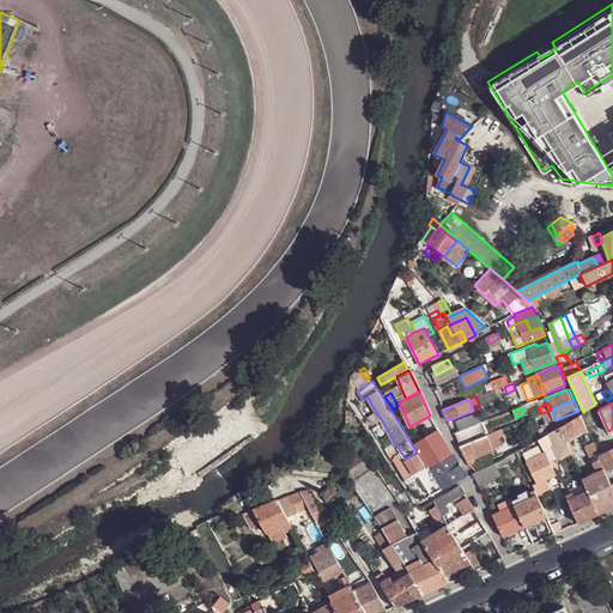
[(546,428),(550,434),(560,428),(581,416),(578,411),(556,420),(550,423),(551,425),(546,428)]
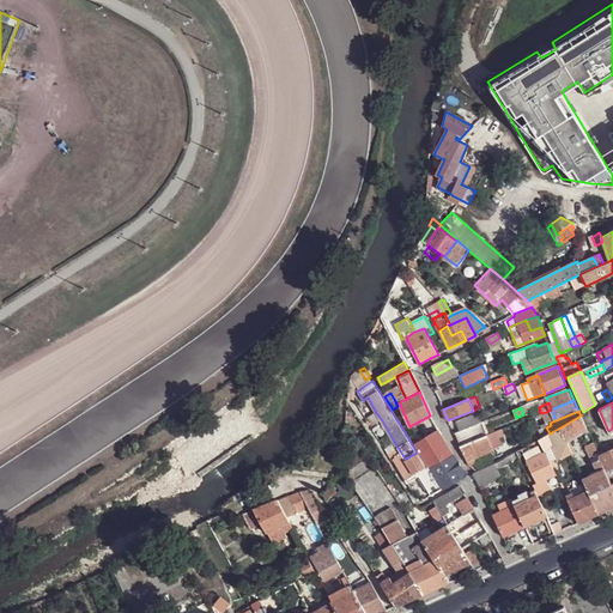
[(540,413),(535,416),(538,420),(541,419),(542,425),(546,424),(542,416),(546,414),(546,412),(540,413)]
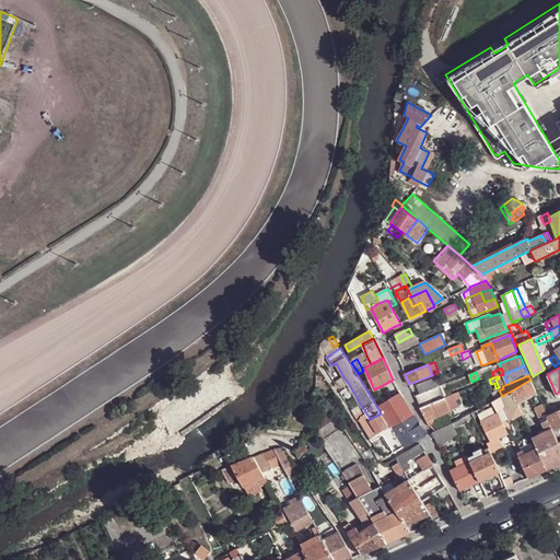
[(496,380),(499,387),(502,386),(508,384),(504,376),(499,378),(496,380)]
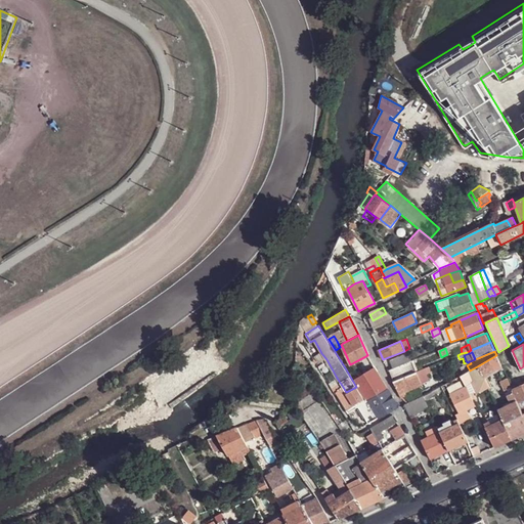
[(326,359),(321,353),(315,357),(319,364),(326,359)]
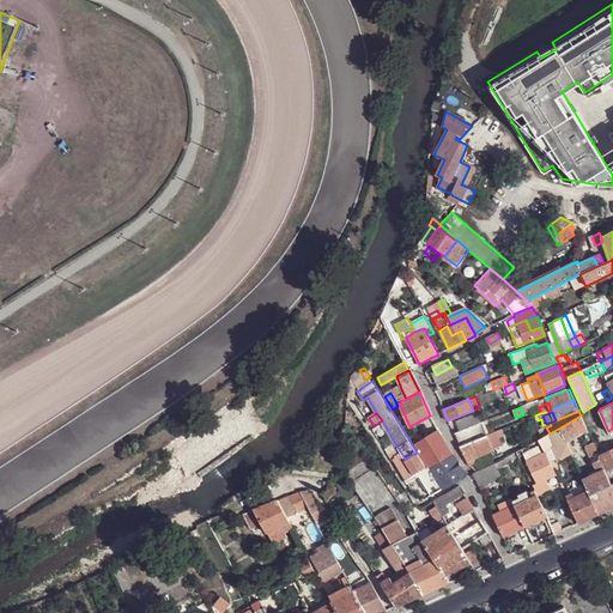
[(461,431),(478,424),(474,416),(457,423),(461,431)]
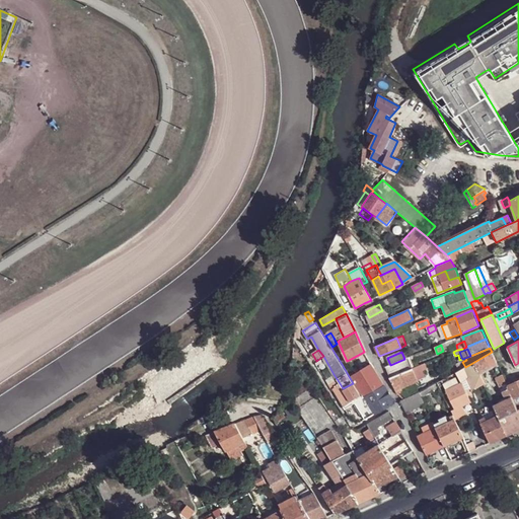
[(474,362),(479,373),(498,363),(493,352),(492,352),(474,362)]
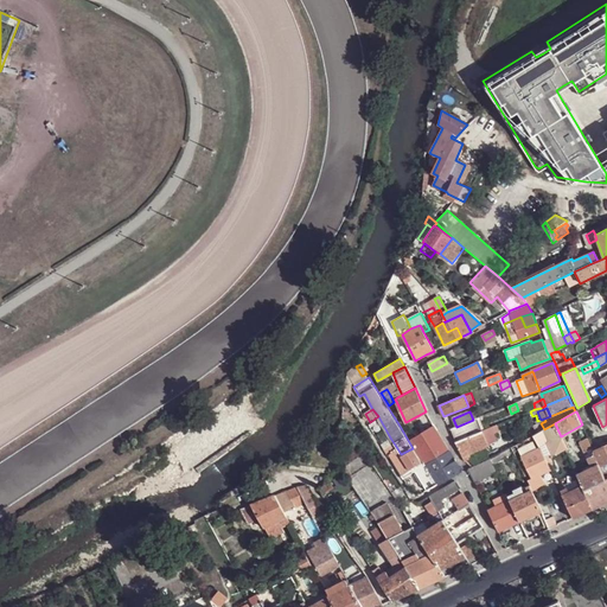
[(454,428),(459,441),(483,430),(478,417),(473,420),(457,427),(454,428)]
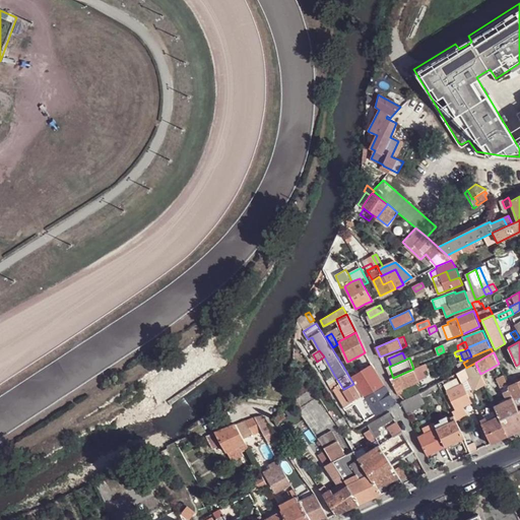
[(463,360),(460,361),(455,363),(459,372),(466,368),(463,363),(467,361),(466,359),(463,360)]
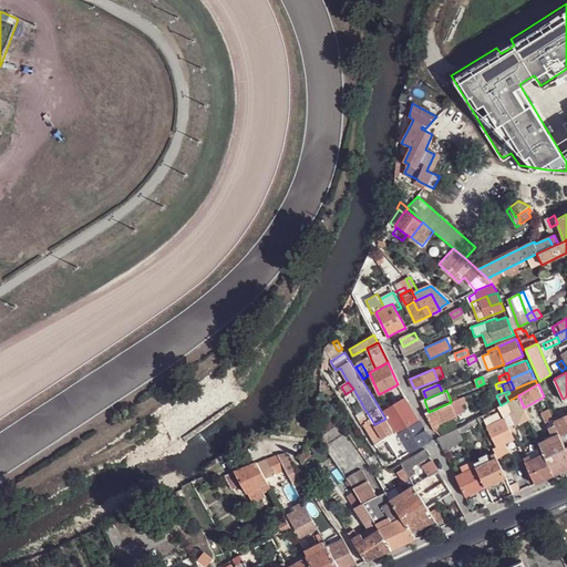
[(501,405),(498,406),(502,412),(505,419),(511,415),(515,425),(529,419),(524,408),(518,395),(508,401),(501,405)]
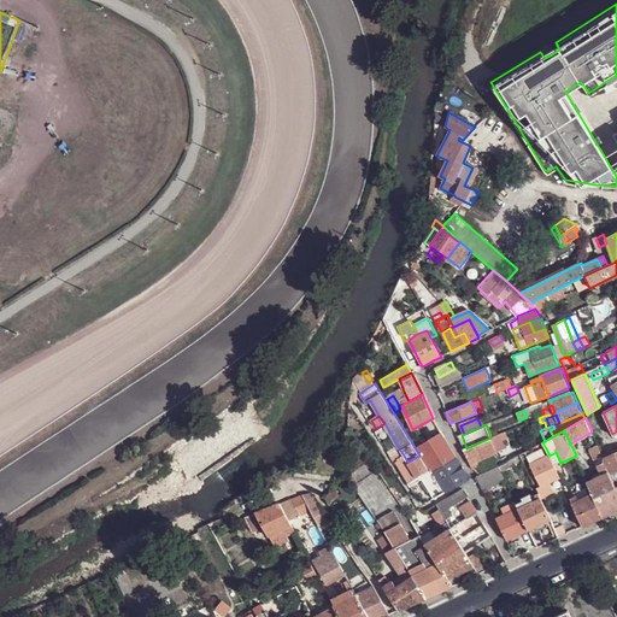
[(432,469),(433,472),(434,471),(457,458),(441,433),(418,447),(432,469)]
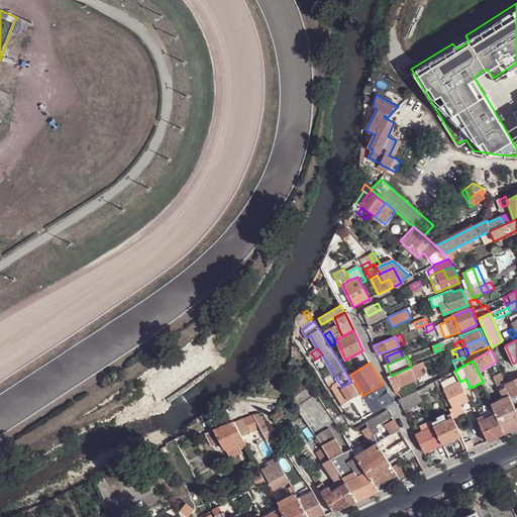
[(418,364),(411,367),(416,379),(423,376),(421,371),(418,364)]
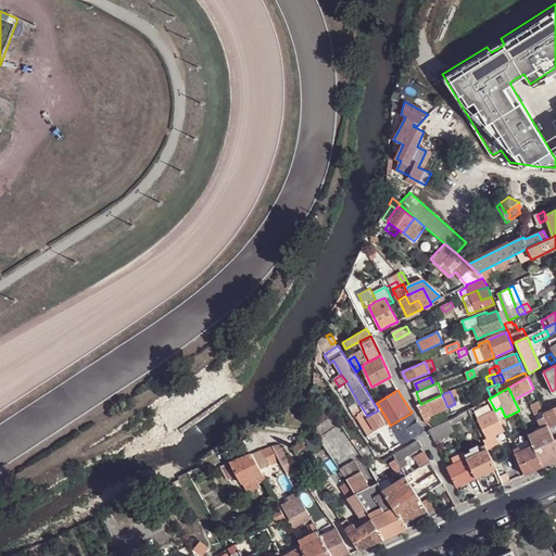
[(417,405),(424,417),(427,416),(447,407),(442,394),(420,404),(417,405)]
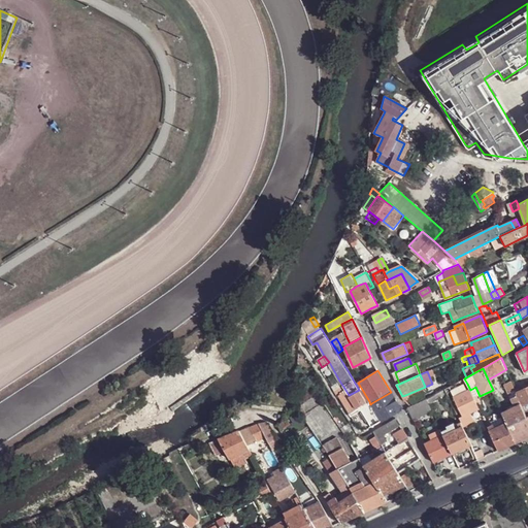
[(339,381),(331,386),(337,395),(338,394),(345,390),(339,381)]
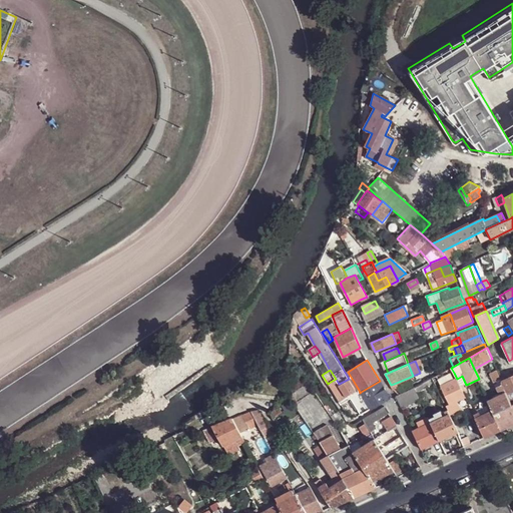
[(500,378),(497,371),(491,374),(494,380),(500,378)]
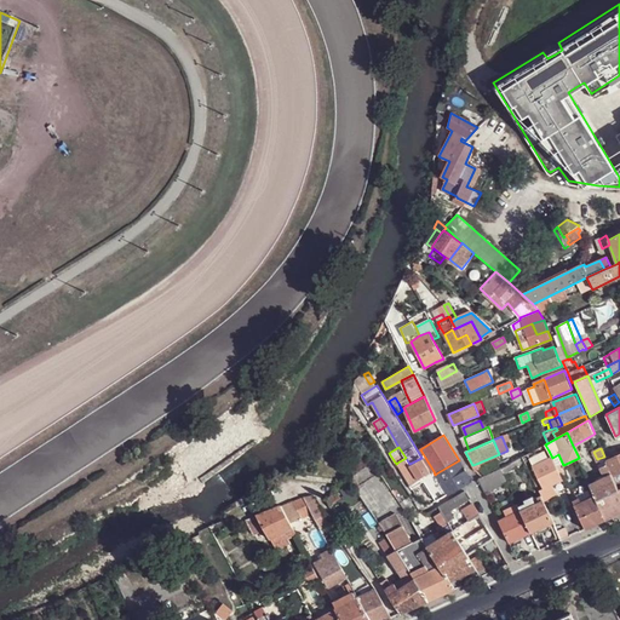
[(612,474),(619,491),(619,455),(607,461),(612,474)]
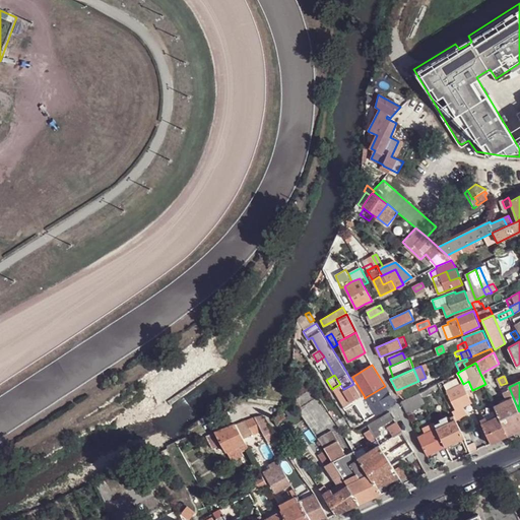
[(423,397),(423,398),(441,390),(440,386),(438,383),(420,393),(423,397)]
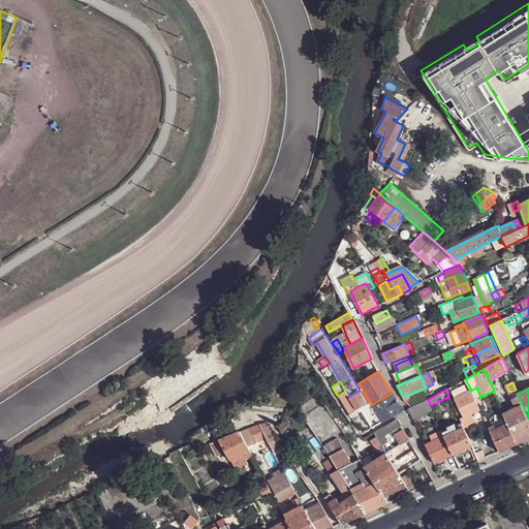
[(509,392),(517,407),(522,404),(518,394),(516,390),(509,392)]
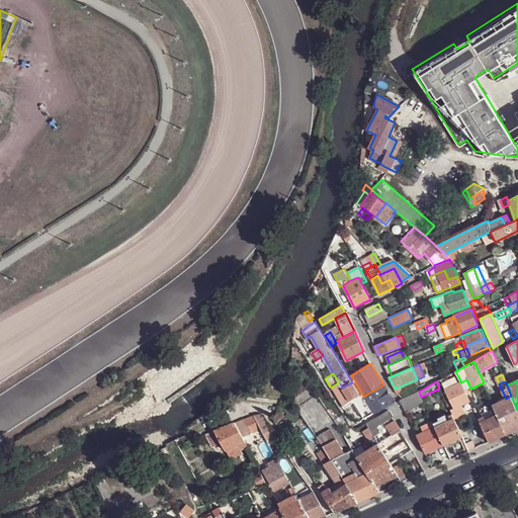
[(341,406),(343,409),(354,403),(352,399),(350,401),(342,387),(339,382),(332,386),(343,404),(341,406)]
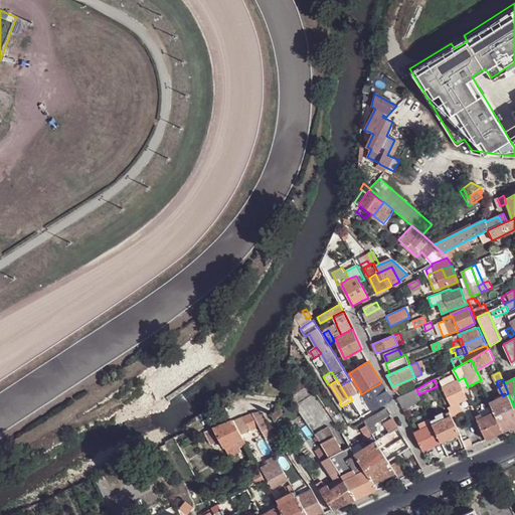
[(443,388),(451,405),(448,407),(453,416),(463,411),(459,402),(468,398),(459,380),(443,388)]
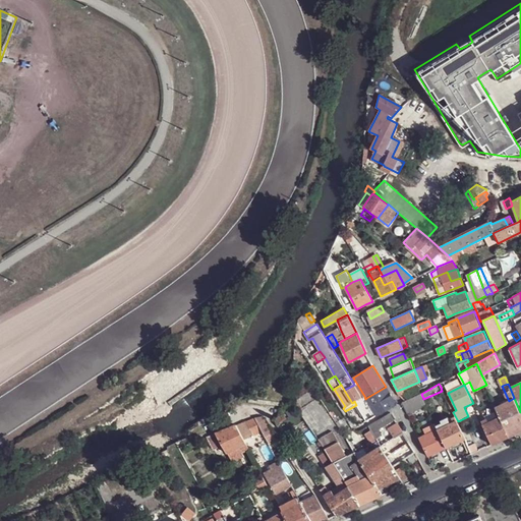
[(344,390),(352,403),(354,401),(359,398),(352,386),(344,390)]
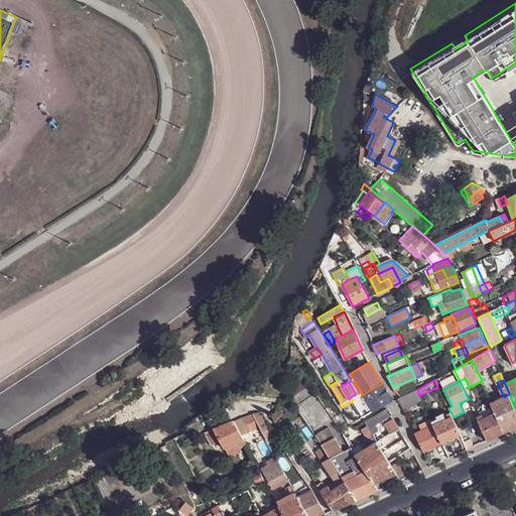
[(363,394),(373,411),(384,404),(391,400),(382,383),(363,394)]
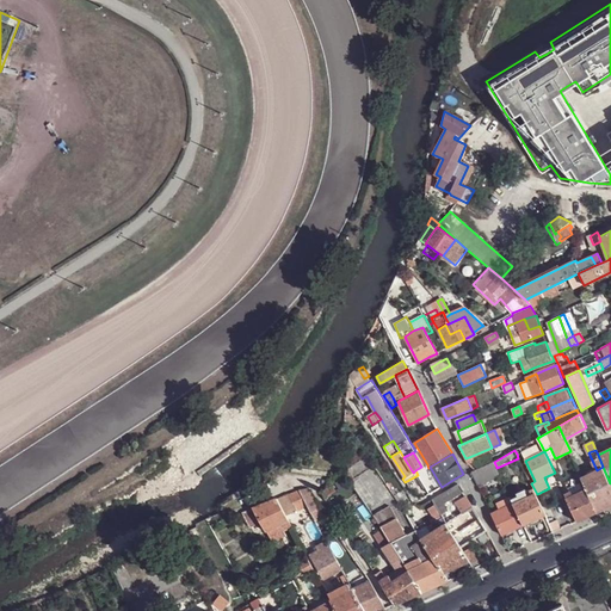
[(497,467),(494,462),(471,473),(474,477),(497,467)]
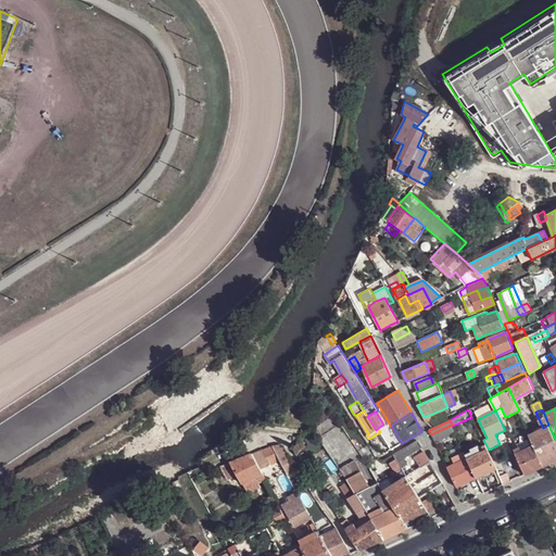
[(380,432),(391,450),(402,443),(391,425),(390,426),(389,422),(387,425),(387,424),(386,424),(383,425),(378,428),(380,432)]
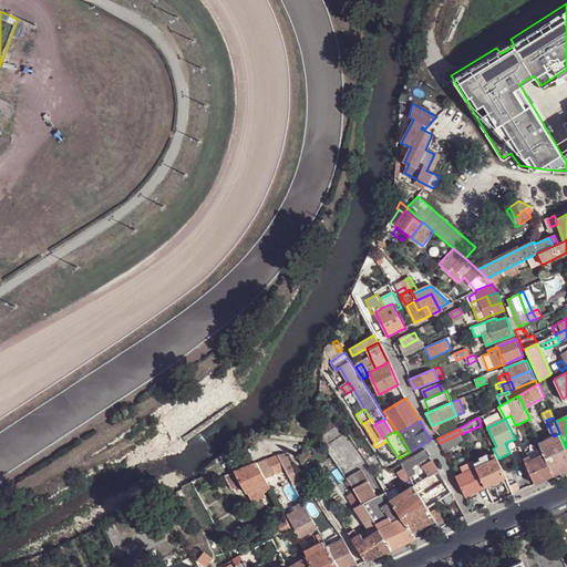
[(461,434),(461,433),(440,443),(444,451),(464,441),(461,434)]
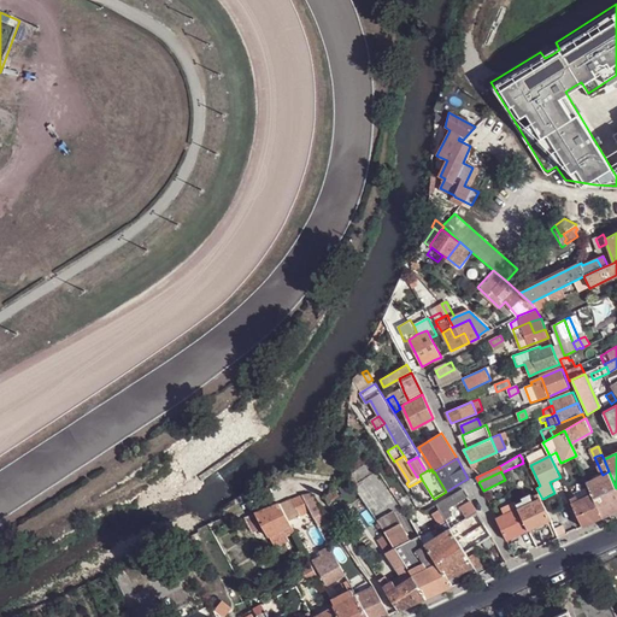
[(593,494),(603,517),(616,510),(616,488),(609,471),(603,475),(587,481),(593,494)]
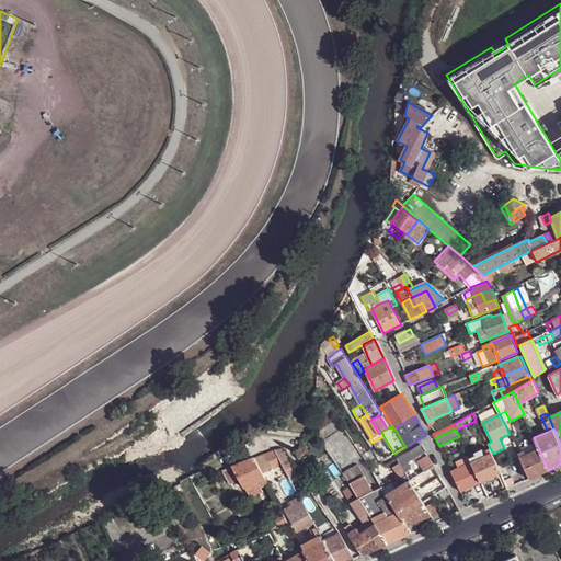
[(350,436),(359,451),(363,448),(353,435),(350,436)]
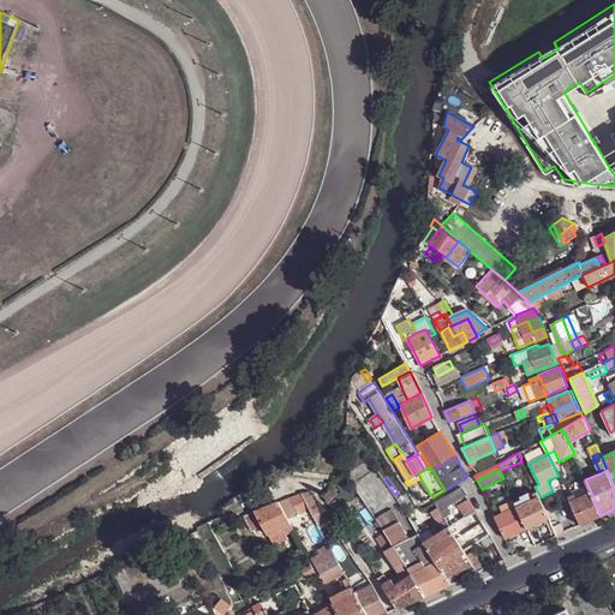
[(340,495),(333,487),(324,496),(328,502),(340,495)]
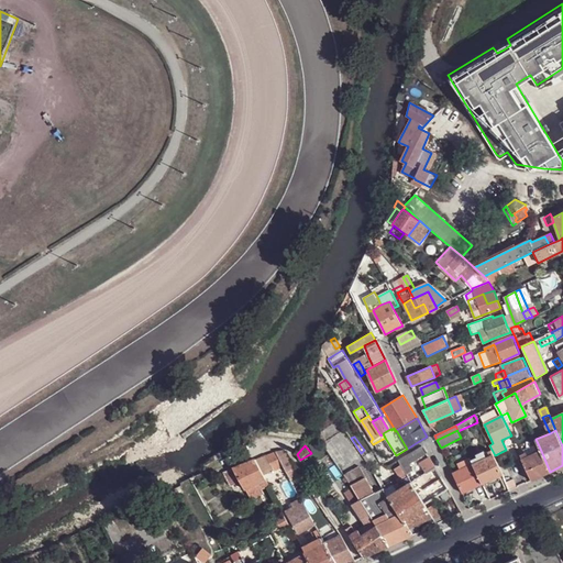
[(427,453),(422,445),(398,460),(400,465),(407,474),(412,471),(408,464),(427,453)]
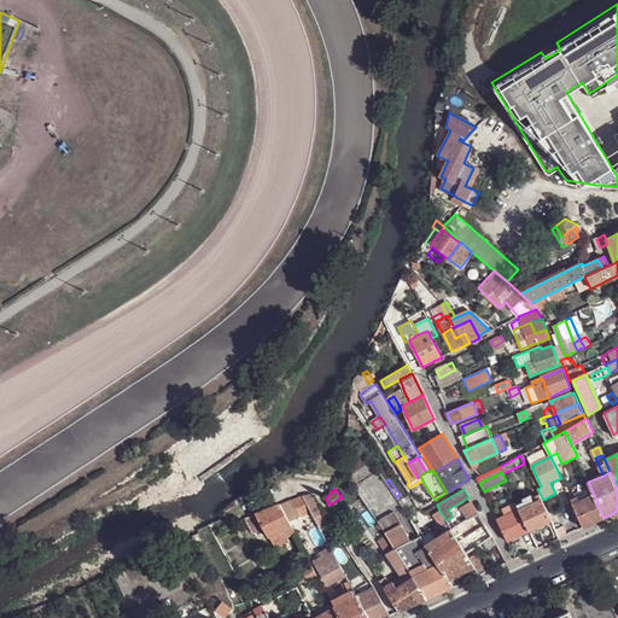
[(310,511),(320,505),(316,500),(312,494),(302,496),(310,511)]
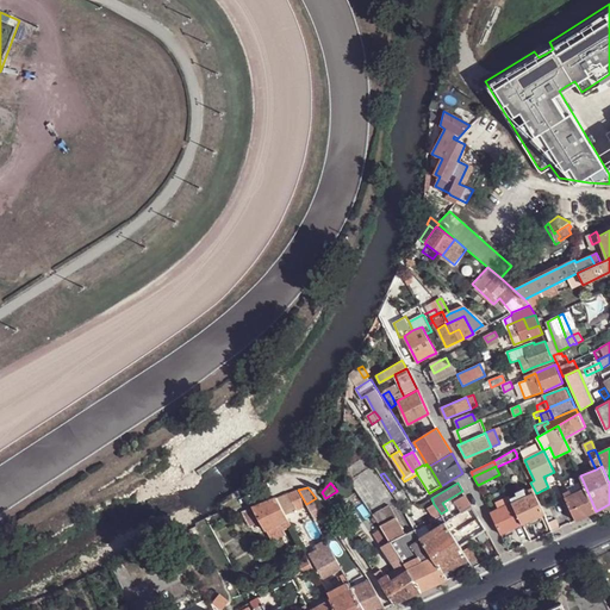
[(514,502),(523,524),(545,514),(539,499),(534,502),(530,495),(529,490),(526,491),(524,487),(517,492),(518,495),(511,498),(514,502)]
